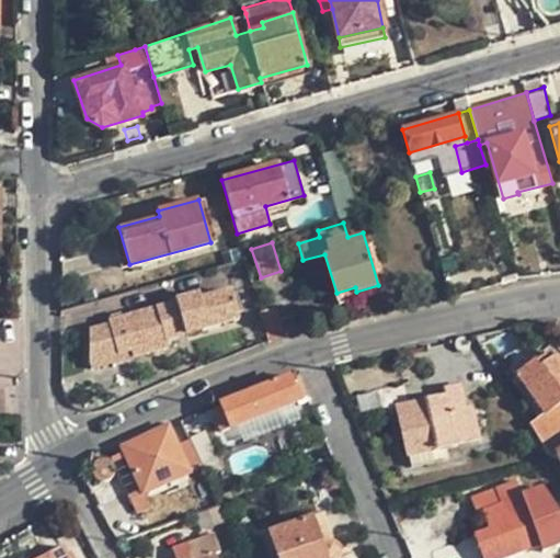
[(358,298),(356,292),(355,287),(336,293),(340,304),(358,298)]
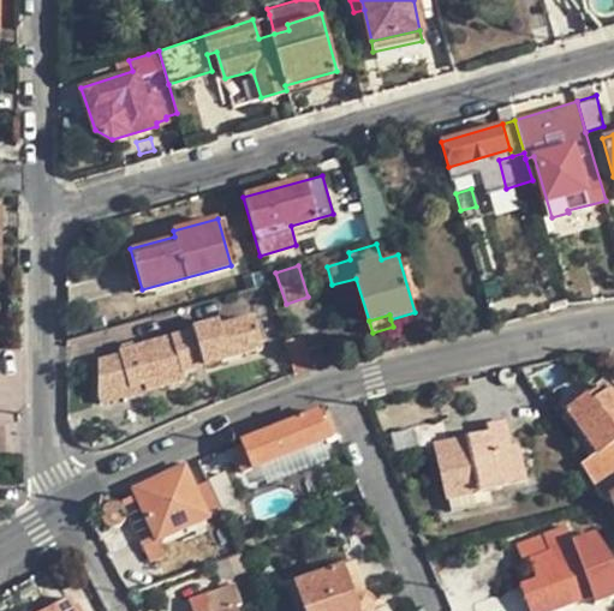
[(144,383),(144,388),(184,377),(182,371),(262,346),(254,318),(221,327),(219,322),(188,330),(189,334),(119,352),(120,354),(97,360),(99,397),(144,383)]
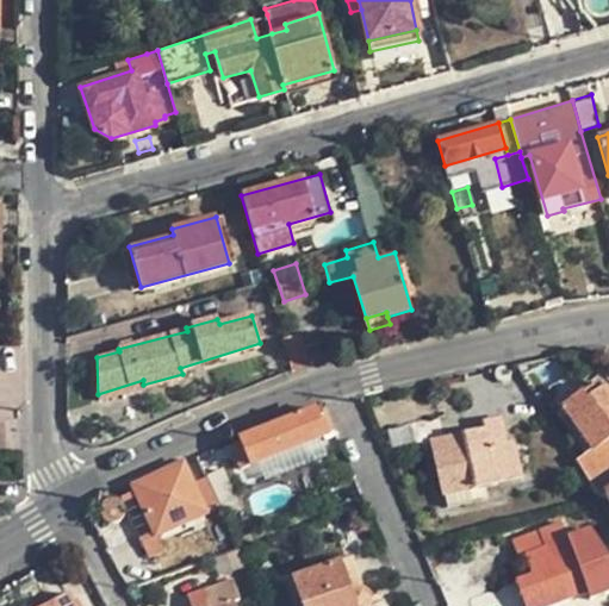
[(144,388),(143,385),(143,380),(98,394),(99,401),(144,388)]
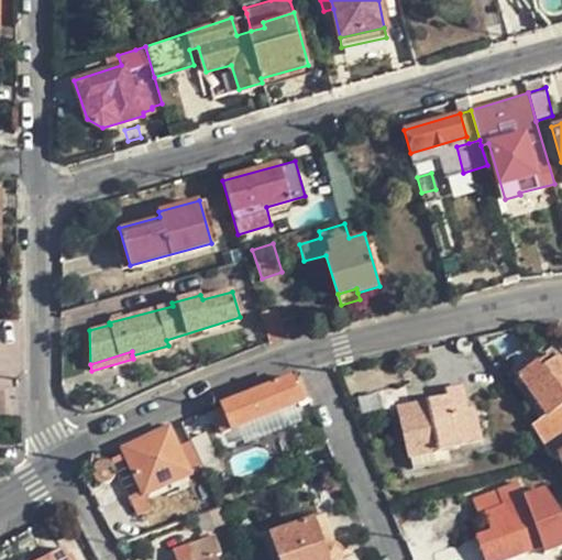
[(561,351),(551,359),(539,368),(535,361),(519,372),(519,373),(546,410),(537,416),(529,421),(541,442),(561,429),(561,401),(561,351)]
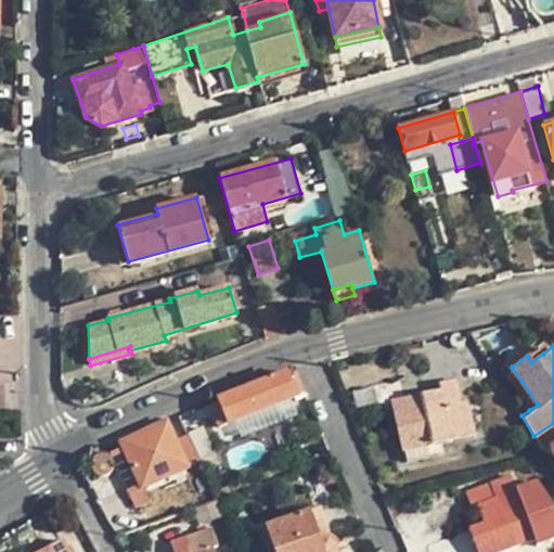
[(539,347),(527,356),(531,362),(543,354),(539,347)]
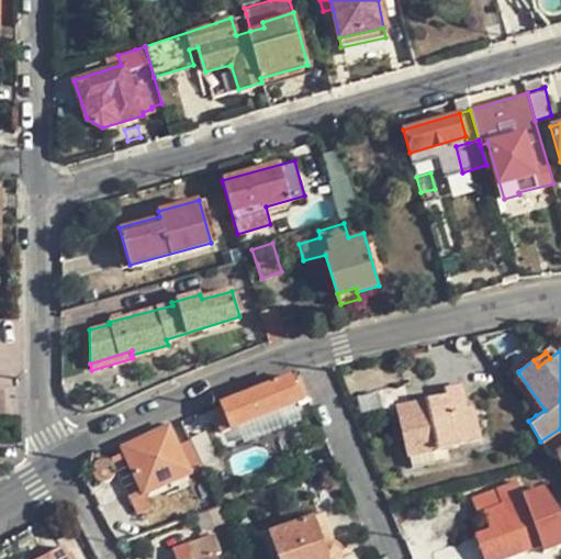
[(511,377),(536,415),(545,410),(518,372),(511,377)]
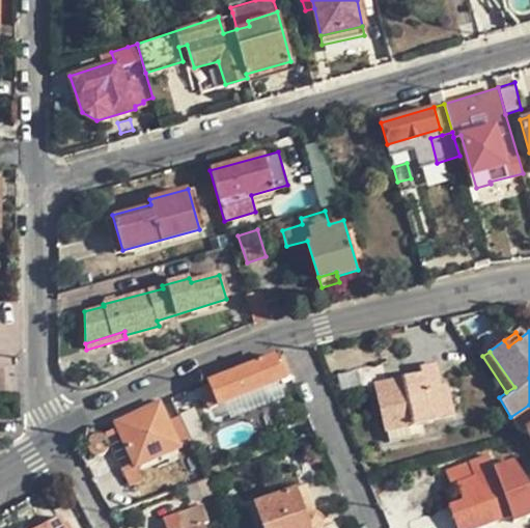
[(208,405),(221,400),(285,373),(276,353),(207,381),(207,382),(199,385),(208,405)]
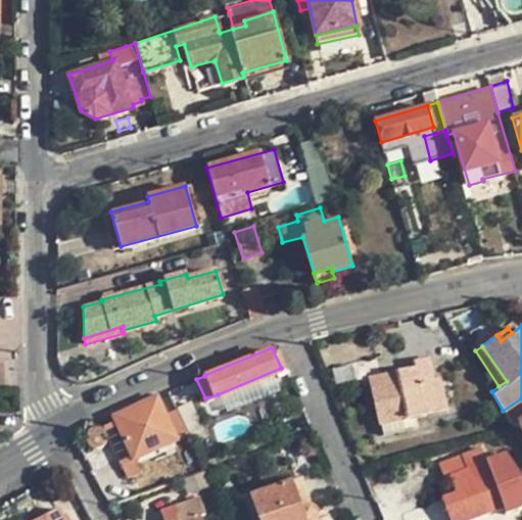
[(434,380),(428,353),(412,359),(413,365),(369,376),(379,422),(381,421),(384,433),(402,429),(399,417),(442,407),(436,380),(434,380)]
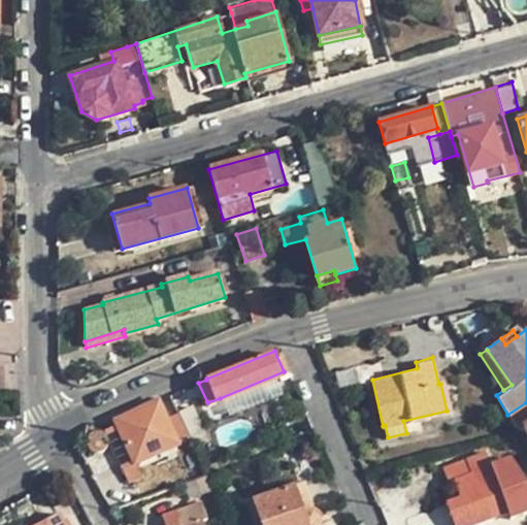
[(291,389),(284,371),(220,398),(227,414),(291,389)]
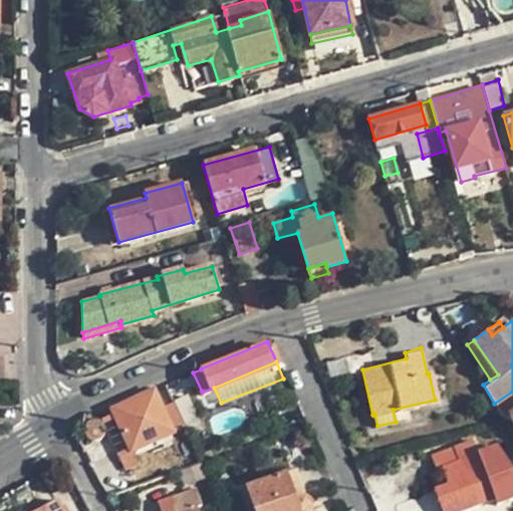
[(100,416),(103,422),(117,454),(185,423),(178,407),(164,413),(153,389),(112,407),(113,410),(100,416)]
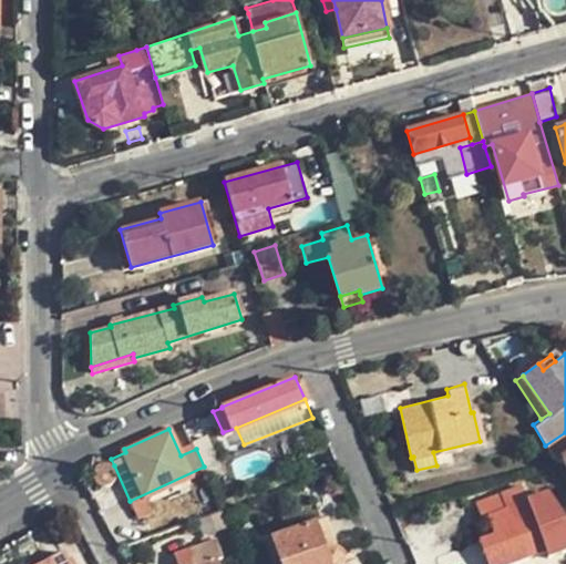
[(191,439),(196,449),(204,467),(206,470),(219,464),(205,432),(191,439)]
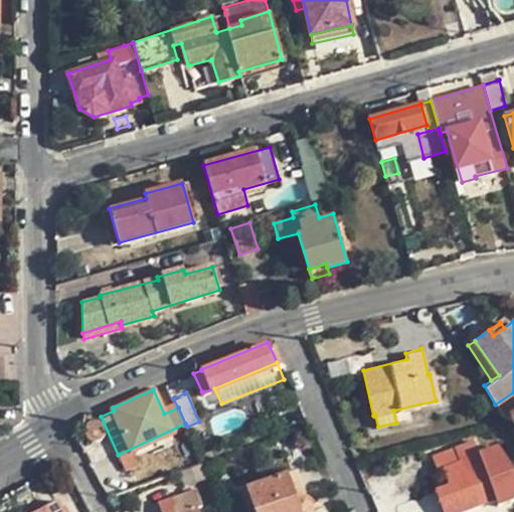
[(513,392),(495,404),(503,415),(506,417),(510,415),(513,420),(513,392)]
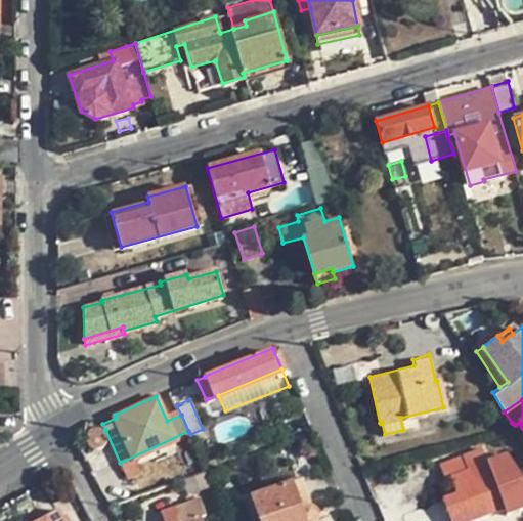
[(463,520),(504,507),(480,444),(439,460),(444,476),(448,475),(453,490),(442,494),(450,520),(463,520)]
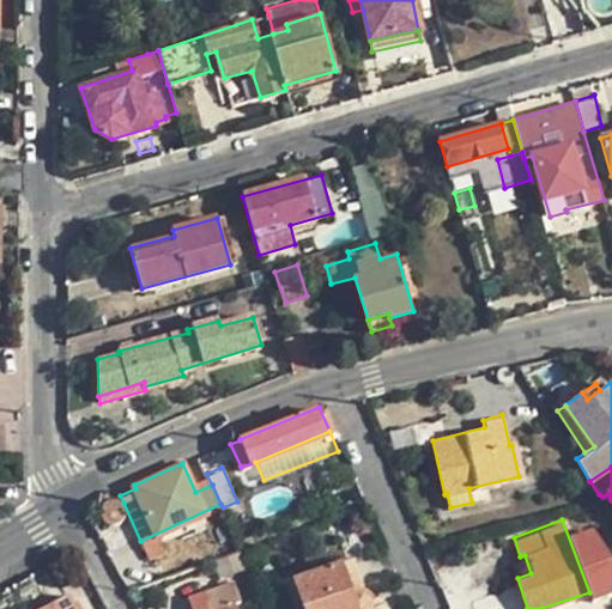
[(351,558),(339,561),(351,592),(355,591),(359,592),(365,597),(351,558)]
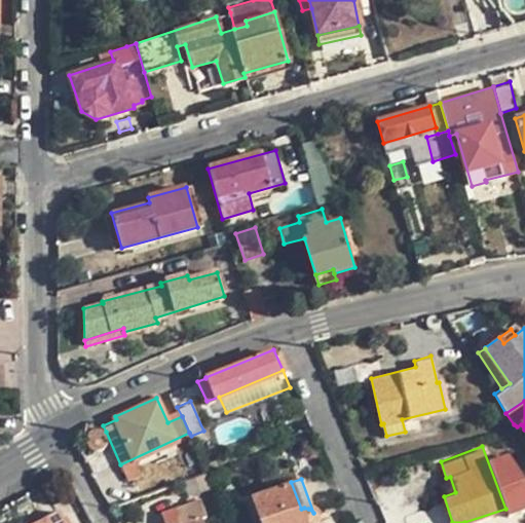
[(301,509),(291,482),(252,496),(261,522),(315,522),(316,517),(313,513),(308,509),(304,508),(301,509)]
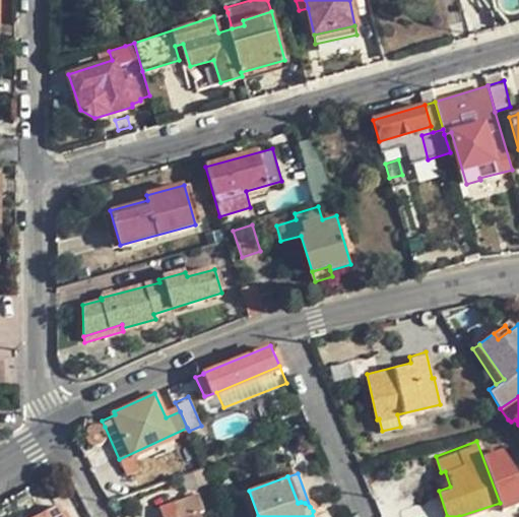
[(172,516),(199,516),(197,510),(202,508),(197,492),(170,501),(175,516),(172,516)]
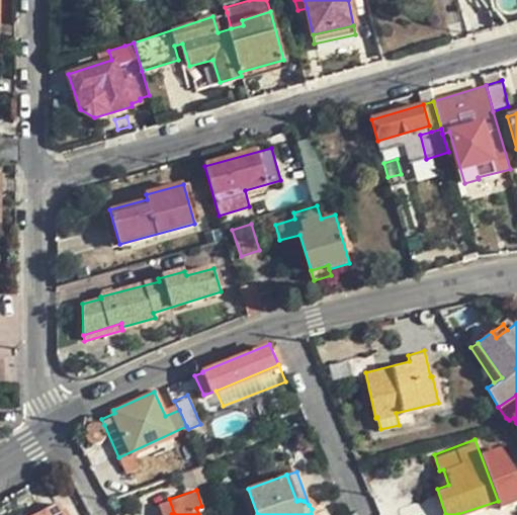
[(64,514),(56,501),(31,514),(64,514)]
